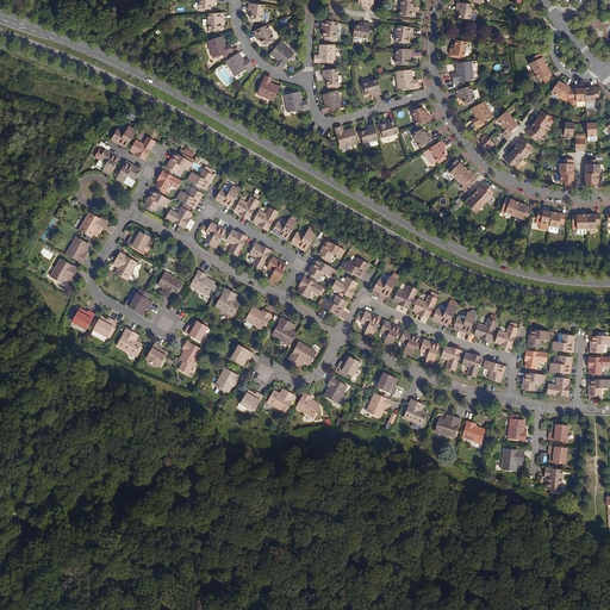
[(198,0),(197,11),(201,11),(201,8),(204,8),(209,10),(210,5),(210,1),(213,1),(215,1),(215,0),(198,0)]
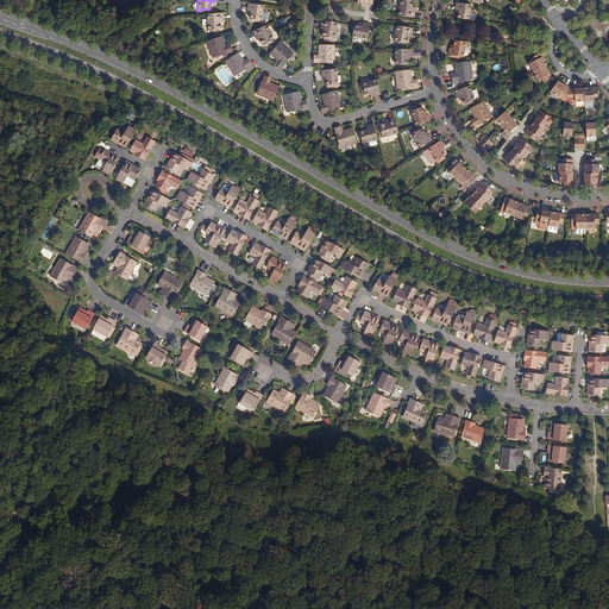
[(400,0),(399,16),(414,18),(415,10),(412,10),(412,7),(413,0),(410,0),(400,0)]
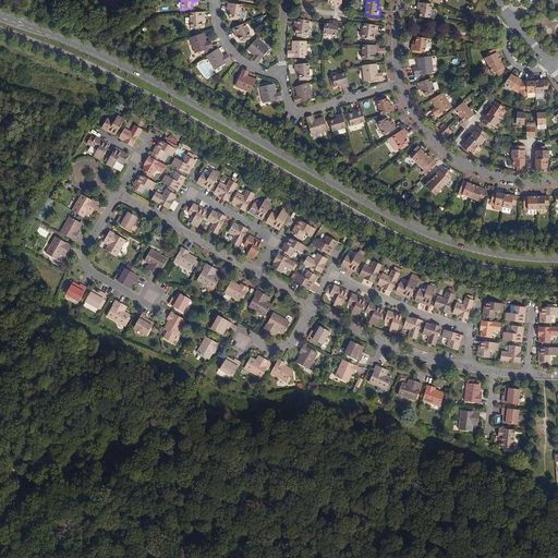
[(419,16),(428,17),(431,3),(416,1),(415,9),(416,9),(420,9),(419,12),(419,16)]
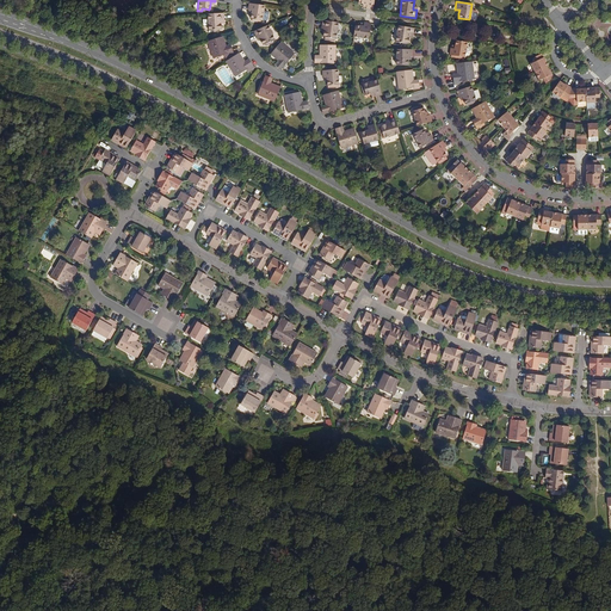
[(252,11),(252,14),(251,19),(263,22),(265,6),(250,4),(248,11),(250,11),(252,11)]
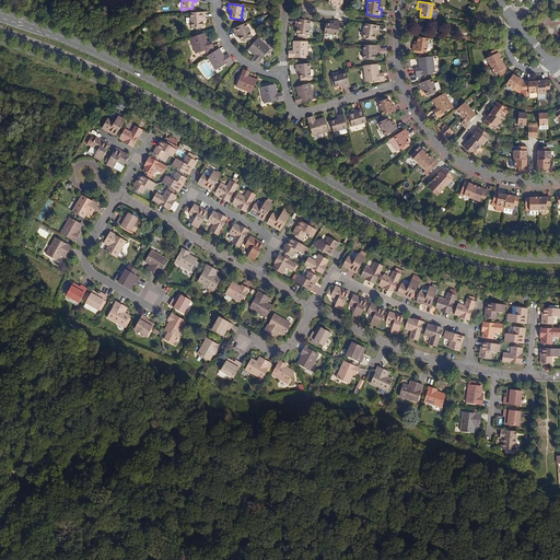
[(202,27),(201,21),(201,19),(205,19),(203,12),(189,12),(190,28),(202,27)]
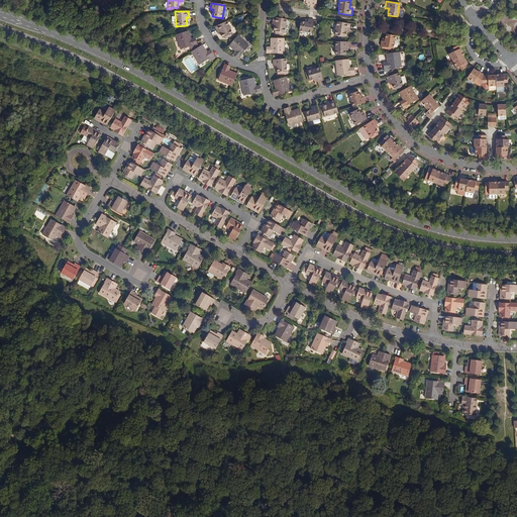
[(273,17),(272,22),(275,23),(275,25),(274,31),(284,32),(286,19),(273,17)]
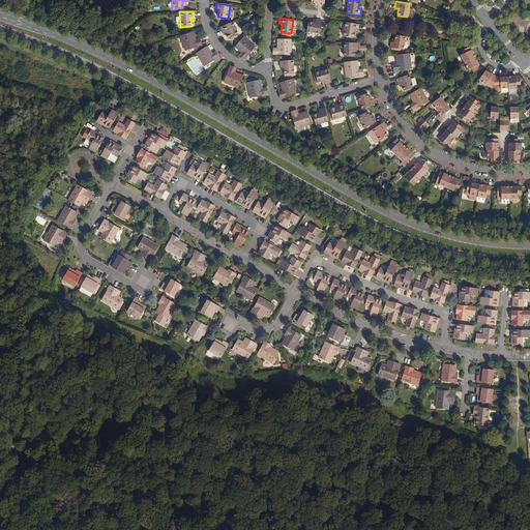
[(316,20),(315,23),(312,22),(307,22),(306,31),(319,33),(321,21),(316,20)]
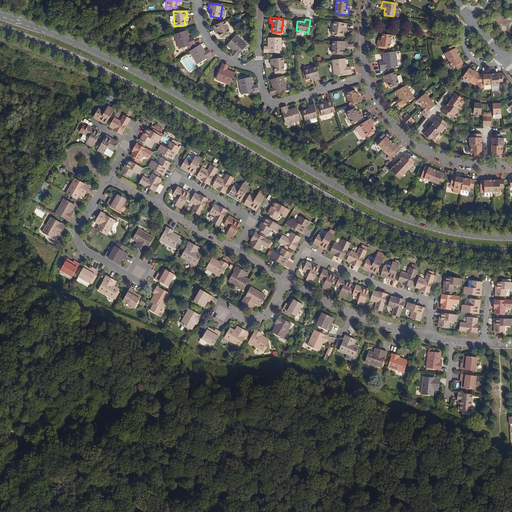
[(212,26),(215,32),(217,31),(218,33),(221,38),(223,37),(223,38),(224,39),(229,37),(228,35),(230,34),(225,21),(212,26)]
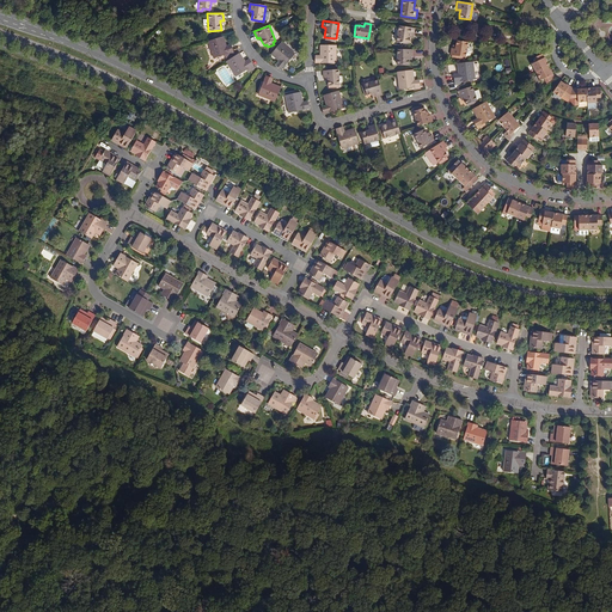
[(408,43),(409,37),(409,35),(414,35),(415,28),(398,25),(397,42),(408,43)]
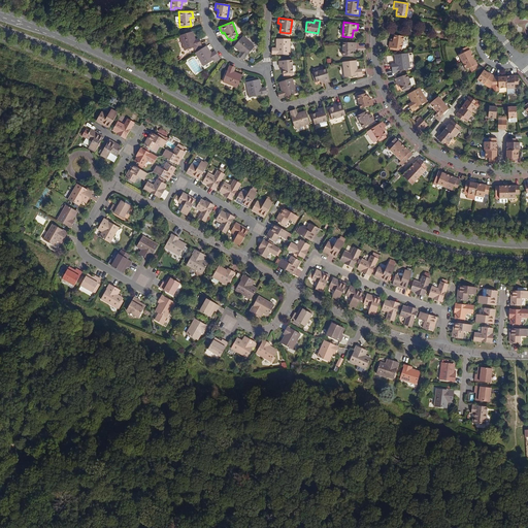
[(193,51),(198,48),(197,46),(200,45),(199,43),(199,40),(195,42),(194,40),(191,32),(178,36),(184,51),(192,47),(193,51)]
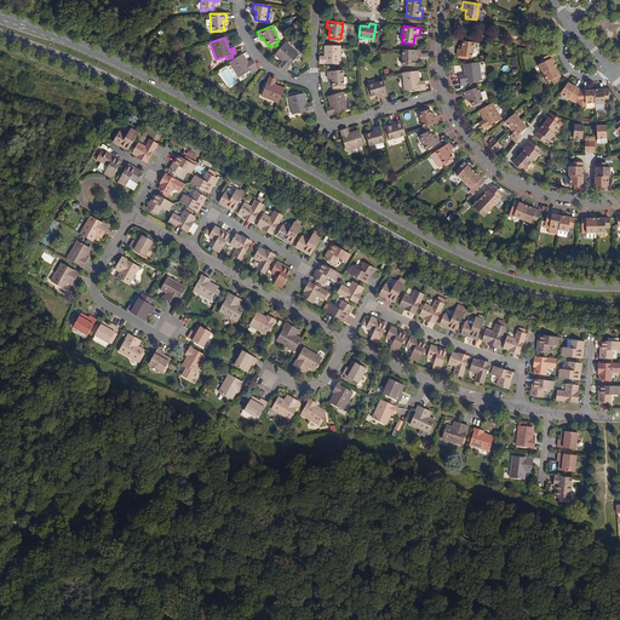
[(461,49),(458,49),(457,49),(455,56),(457,56),(457,58),(468,59),(468,57),(471,58),(474,47),(474,42),(463,41),(461,45),(461,49)]
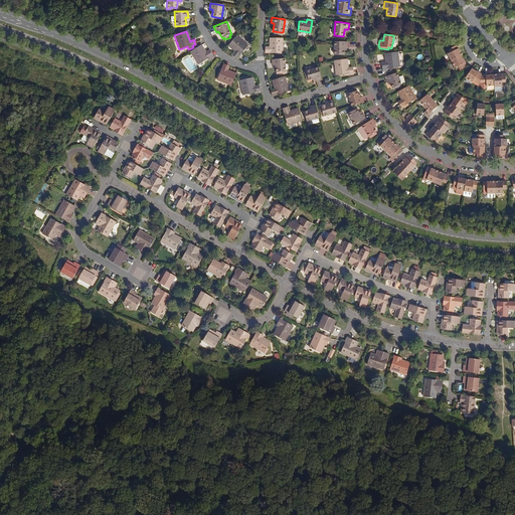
[(228,46),(234,51),(236,52),(233,56),(237,59),(248,45),(237,36),(228,46)]
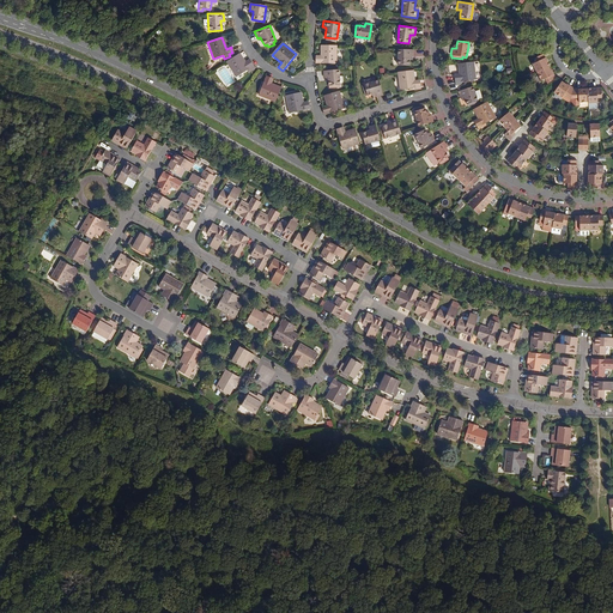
[(335,62),(335,46),(321,46),(321,55),(321,58),(315,58),(315,62),(335,62)]
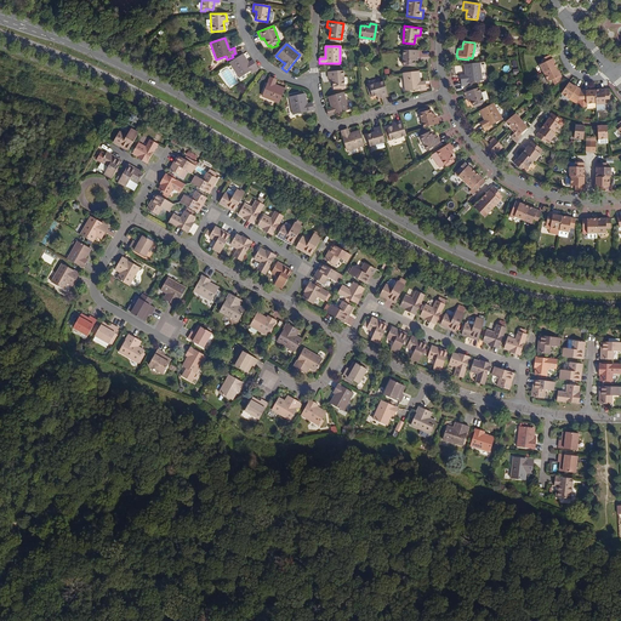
[(419,50),(402,50),(403,66),(414,66),(414,61),(414,57),(417,57),(419,57),(419,50)]
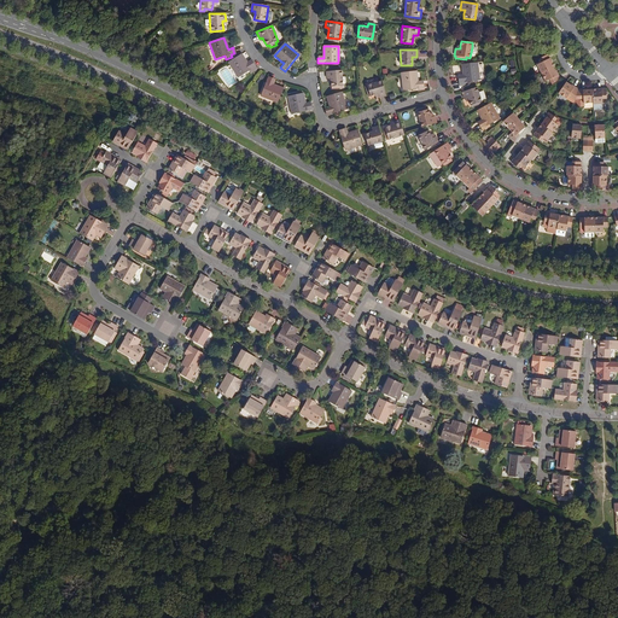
[(248,65),(246,63),(240,54),(227,64),(237,79),(248,71),(250,75),(256,71),(254,68),(255,66),(252,63),(248,65)]
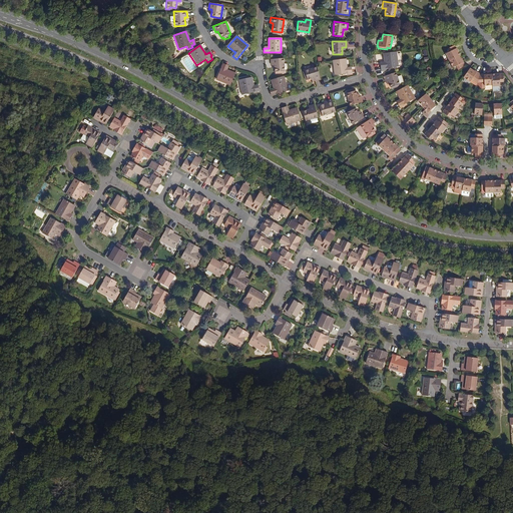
[(446,53),(449,61),(459,56),(461,55),(456,45),(455,45),(447,49),(449,52),(446,53)]
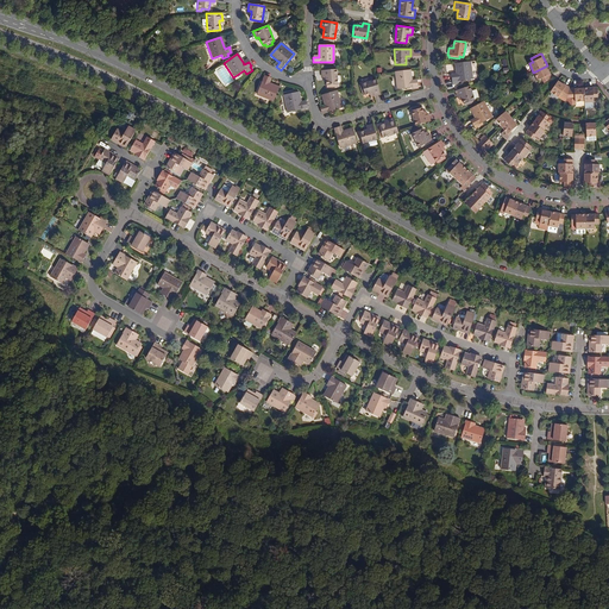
[(457,76),(452,77),(452,82),(472,80),(470,62),(456,63),(457,74),(457,76)]
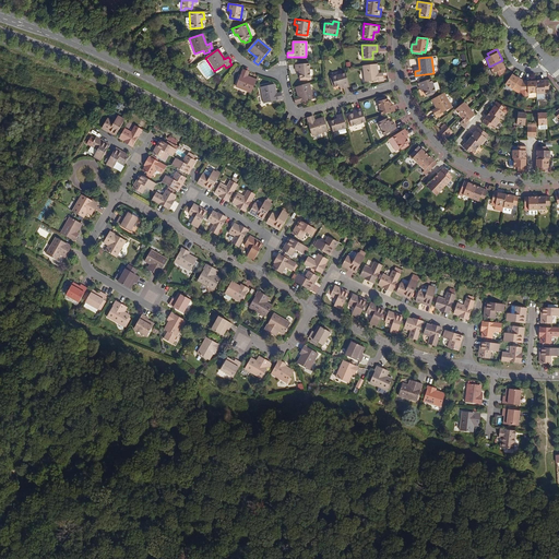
[(500,61),(489,67),(494,74),(498,72),(499,75),(508,71),(506,67),(504,68),(500,61)]
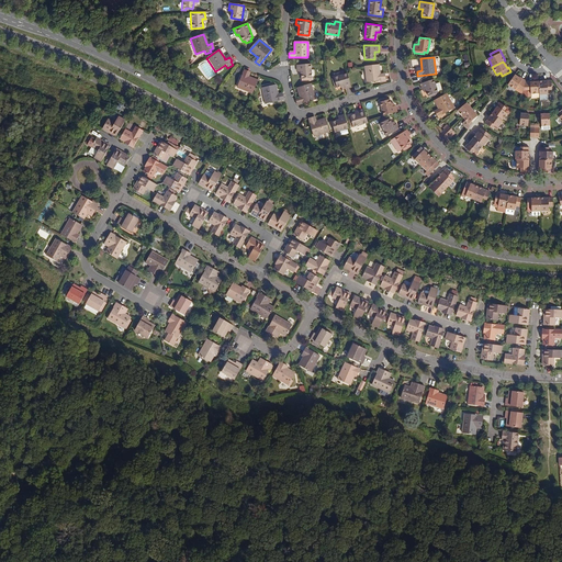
[(312,80),(310,64),(295,65),(296,71),(298,71),(300,71),(301,75),(301,81),(312,80)]
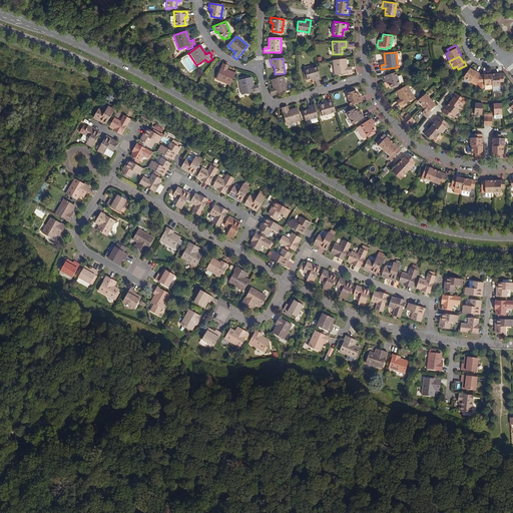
[(352,74),(351,68),(346,69),(346,67),(345,59),(333,60),(335,74),(347,73),(347,74),(352,74)]
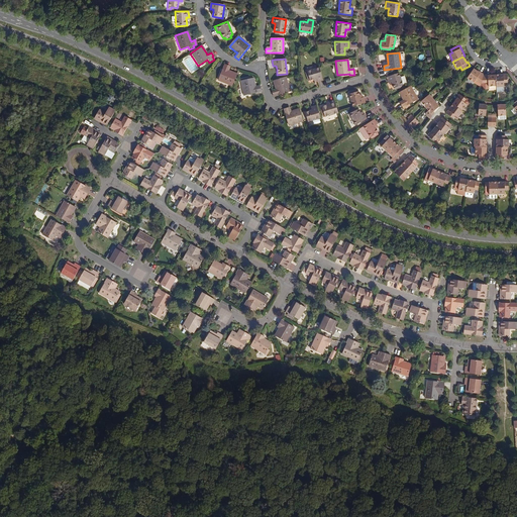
[(231,87),(236,75),(228,72),(226,71),(228,67),(223,65),(217,82),(231,87)]
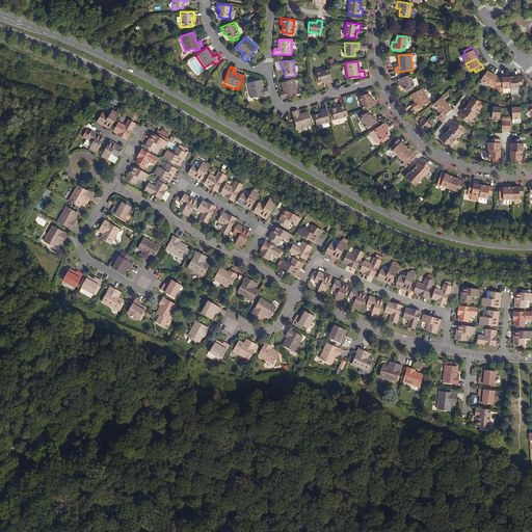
[(331,82),(328,70),(313,74),(316,83),(321,81),(324,80),(325,83),(325,84),(331,82)]
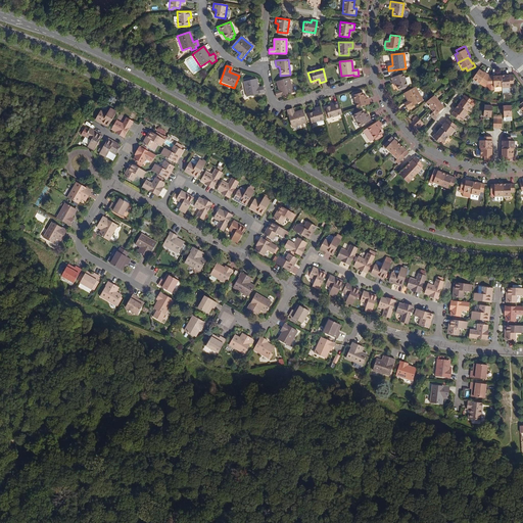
[(481,80),(487,84),(489,75),(487,72),(485,74),(480,69),(473,79),(479,83),(481,80)]
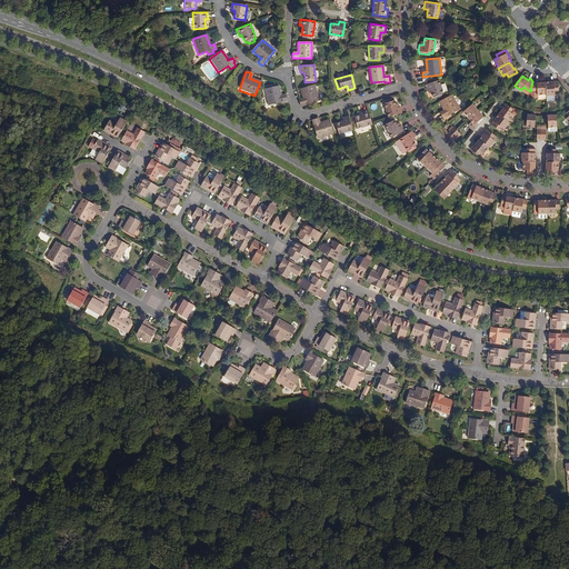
[(431,90),(432,93),(433,97),(435,97),(435,98),(442,96),(442,95),(443,93),(440,85),(439,80),(425,85),(428,91),(431,90)]
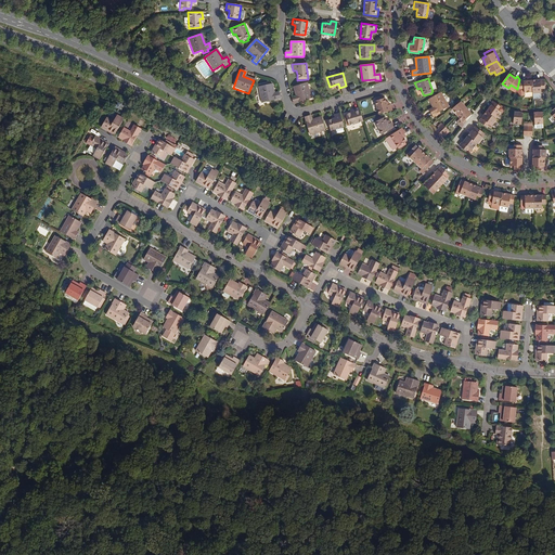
[(525,92),(532,92),(531,80),(525,80),(525,78),(519,79),(517,89),(524,89),(525,92)]
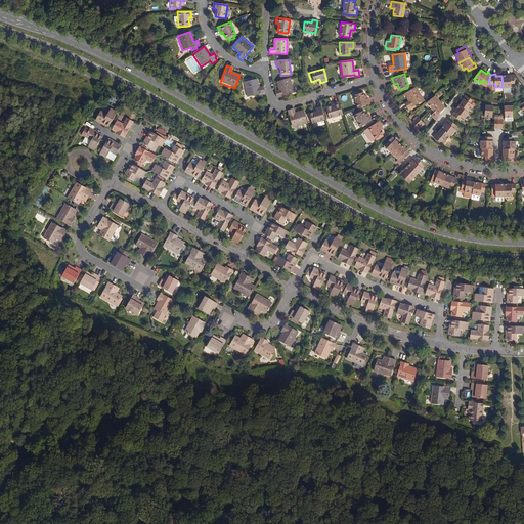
[(514,75),(501,76),(503,87),(503,88),(512,88),(512,83),(515,83),(514,75)]
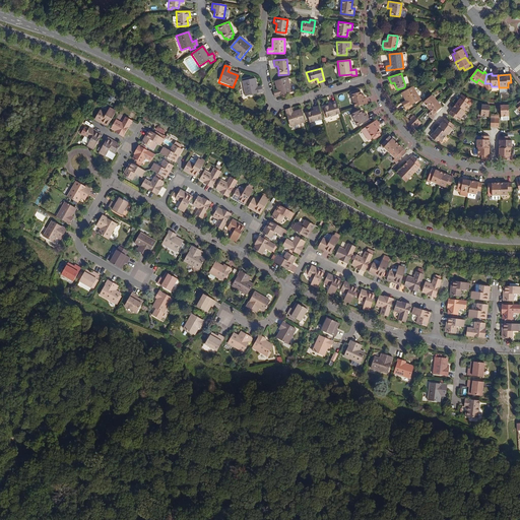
[(290,91),(285,77),(274,81),(276,89),(277,91),(272,92),(273,95),(274,96),(290,91)]
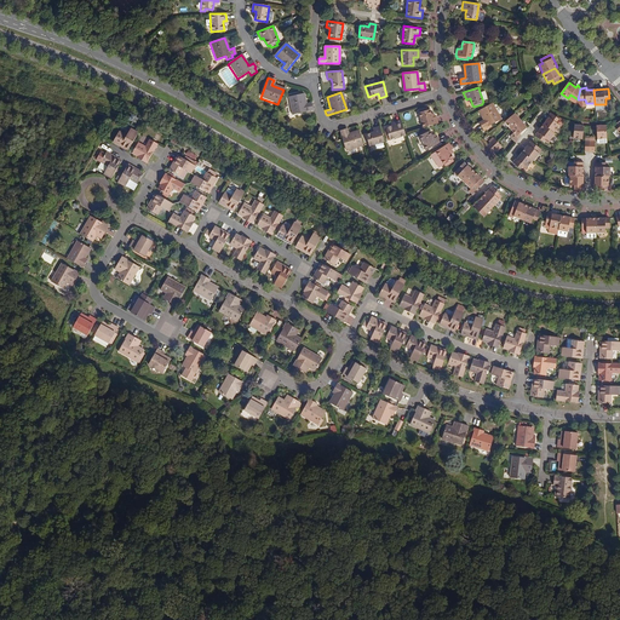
[(306,107),(305,104),(304,93),(288,98),(292,115),(313,110),(311,105),(306,107)]
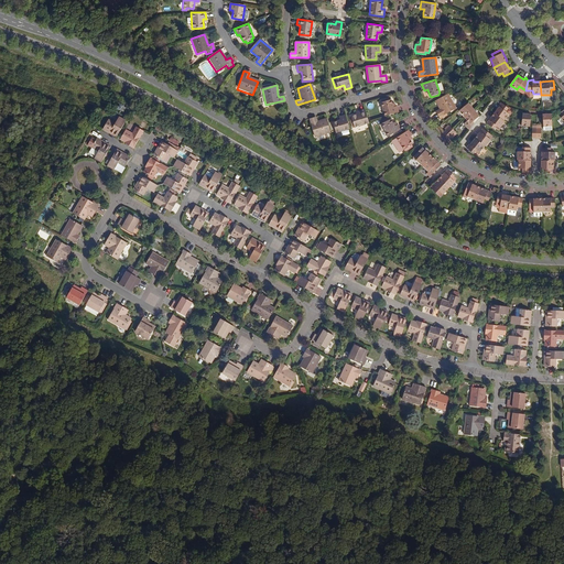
[(441,111),(436,114),(438,118),(446,114),(455,108),(447,95),(435,101),(440,109),(441,111)]
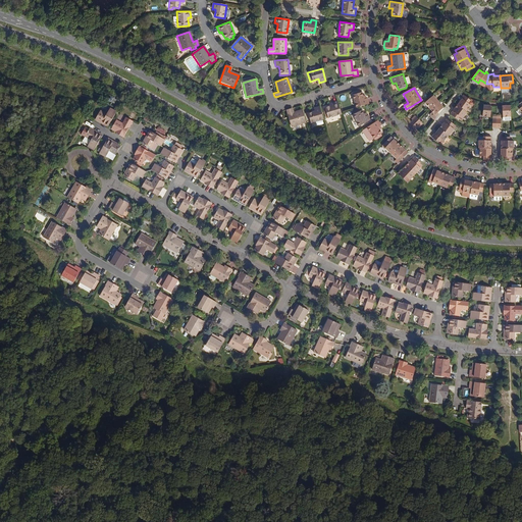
[(352,95),(356,108),(368,104),(367,97),(366,98),(363,99),(362,96),(361,92),(360,92),(357,94),(356,92),(352,93),(352,95)]
